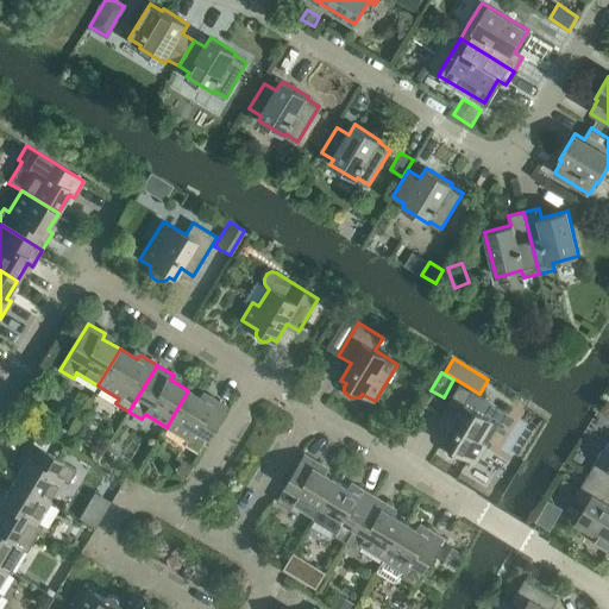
[(460,384),(437,424),(450,431),(443,443),(447,445),(447,447),(447,451),(449,454),(452,457),(457,457),(460,456),(462,453),(477,463),(507,413),(460,384)]
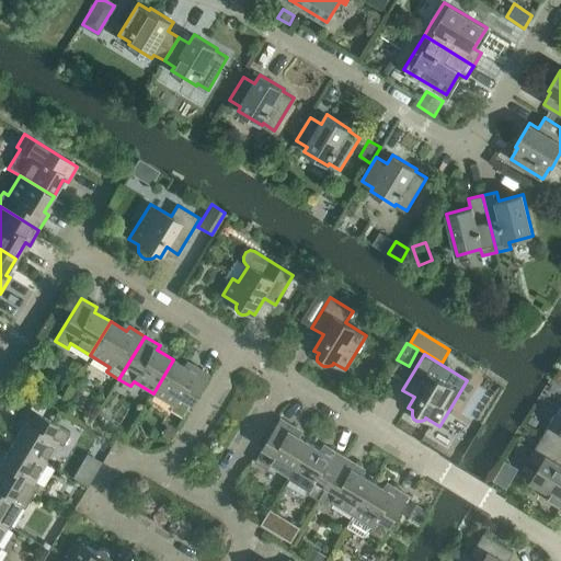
[(172,405),(170,410),(182,418),(208,375),(192,365),(190,369),(173,359),(153,393),(172,405)]
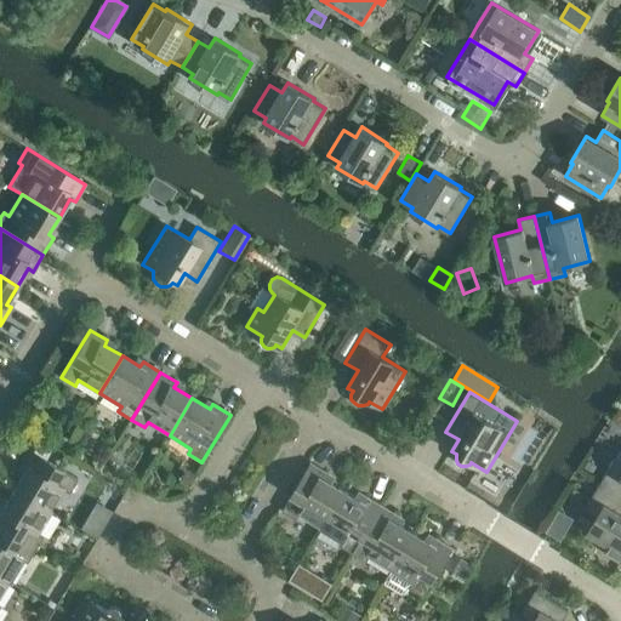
[(620,450),(600,485),(620,496),(620,450)]
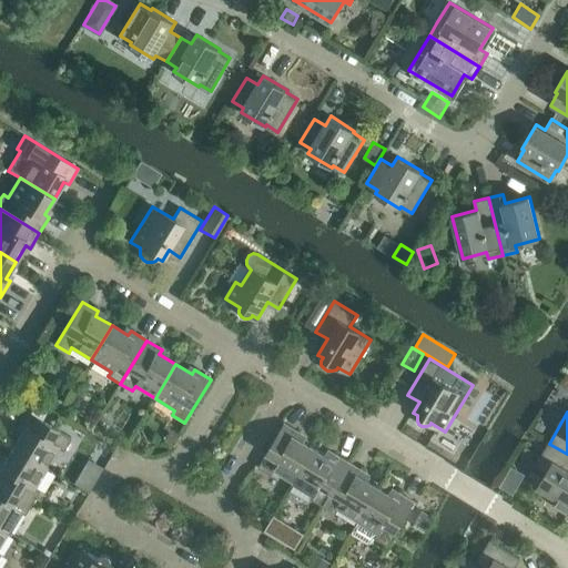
[(71,438),(28,413),(18,428),(22,432),(12,447),(47,468),(59,448),(63,452),(71,438)]
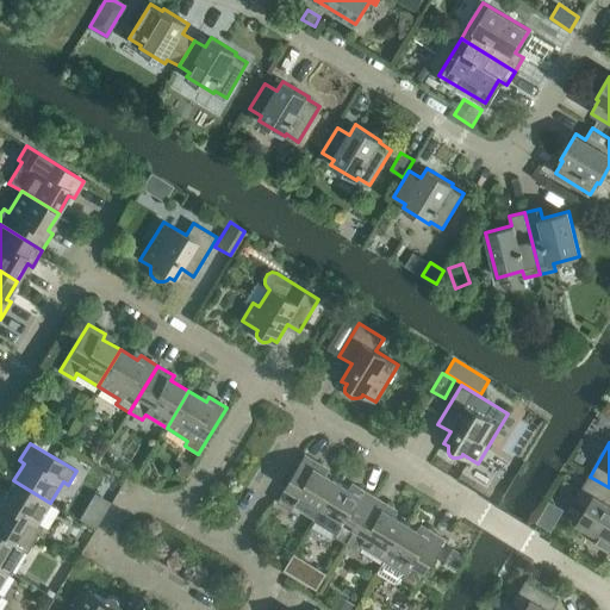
[(321,471),(324,466),(306,455),(278,502),(292,510),(294,505),(316,518),(338,481),(321,471)]
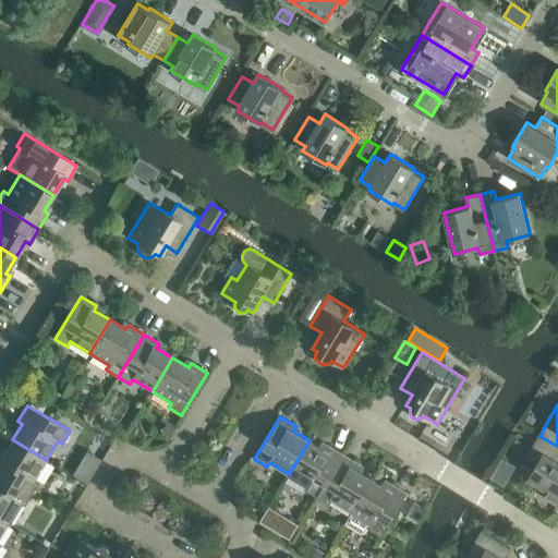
[(167,422),(160,433),(170,439),(177,428),(167,422)]
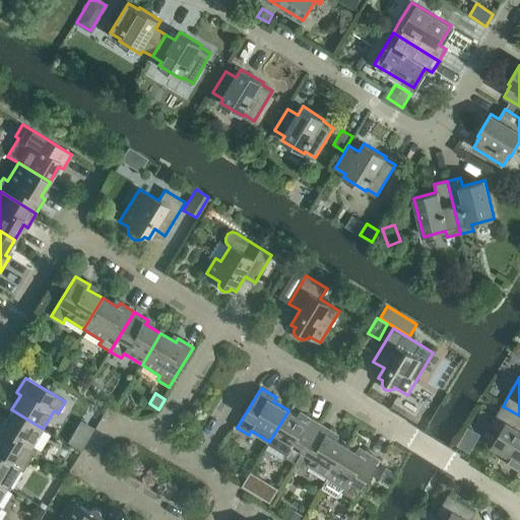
[(519,415),(503,406),(491,427),(501,433),(493,447),(509,457),(506,462),(519,470),(519,415)]
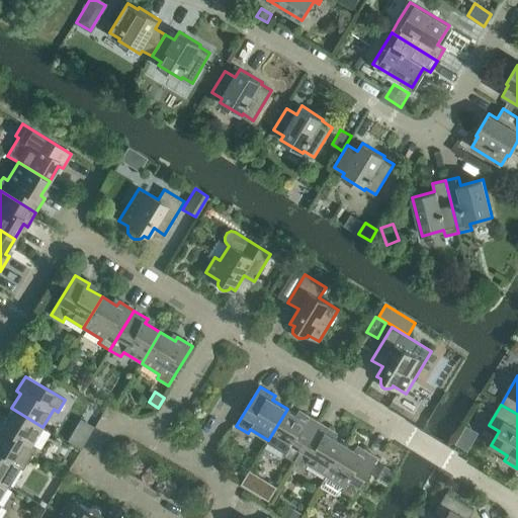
[(2,423),(0,421),(0,440),(29,458),(35,447),(31,445),(42,427),(11,408),(2,423)]
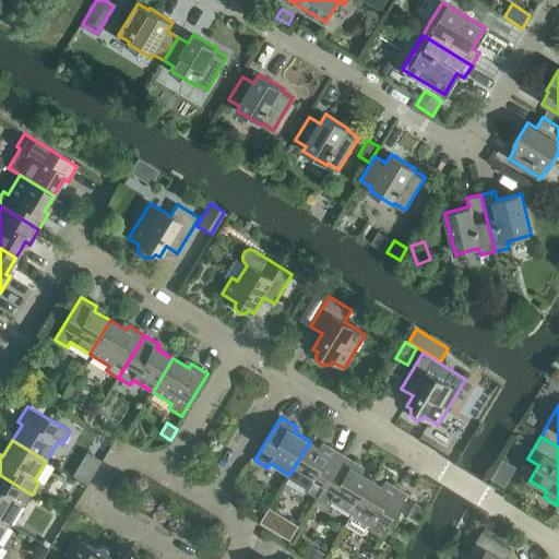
[(329,447),(326,451),(310,441),(289,475),(309,487),(306,491),(318,499),(344,456),(329,447)]
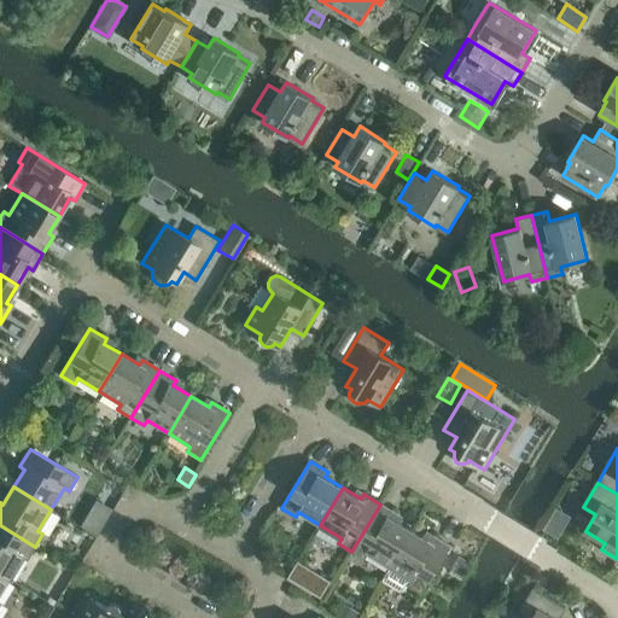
[(395,519),(397,514),(380,505),(351,552),(365,559),(368,554),(390,567),(412,530),(395,519)]
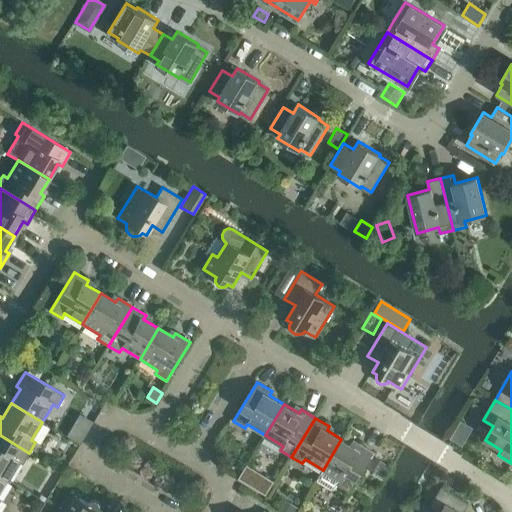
[(462,445),(465,441),(453,434),(451,439),(462,445)]
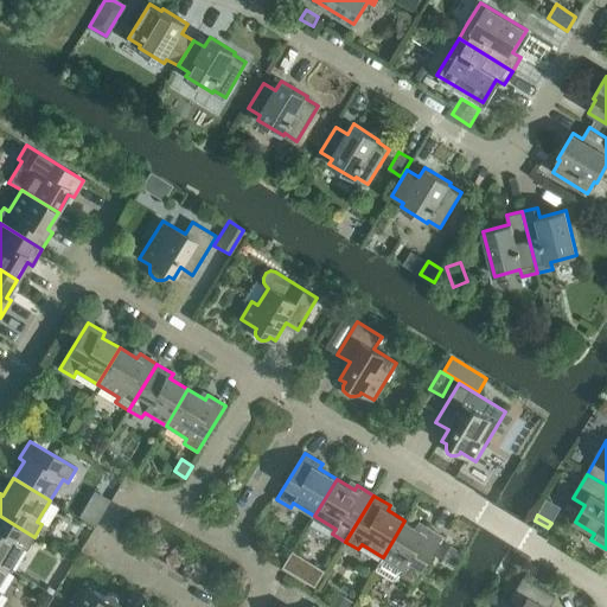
[(0,563),(8,568),(21,548),(26,550),(34,537),(0,516),(0,563)]
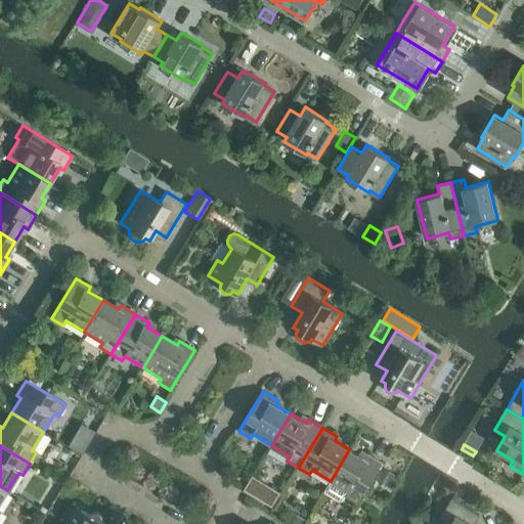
[(357,504),(382,464),(366,454),(364,459),(349,449),(331,481),(324,490),(339,499),(344,498),(346,496),(357,504)]
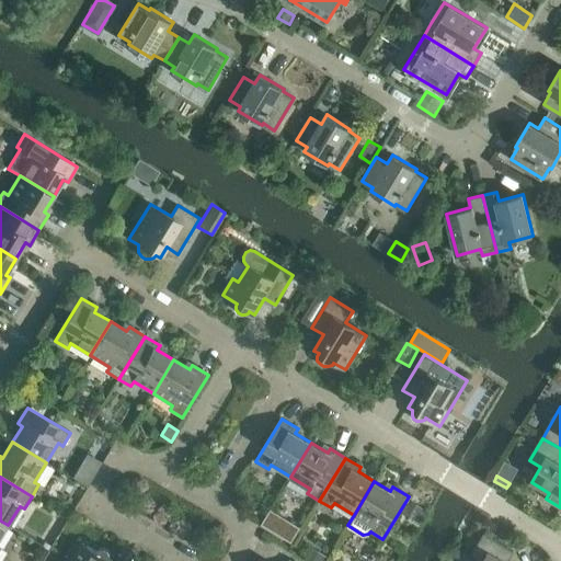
[(416,504),(408,518),(420,526),(428,512),(416,504)]
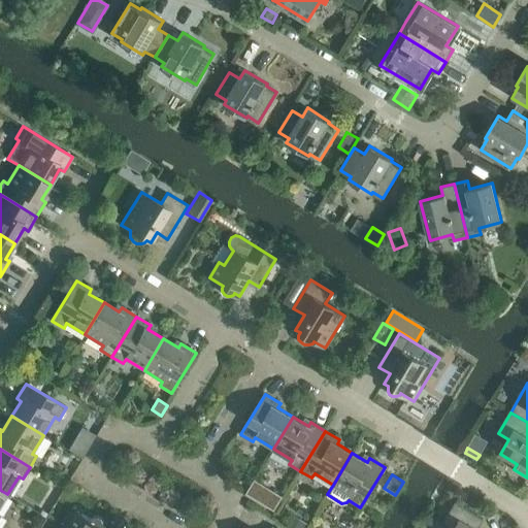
[(272,490),(264,504),(274,510),(283,497),(272,490)]
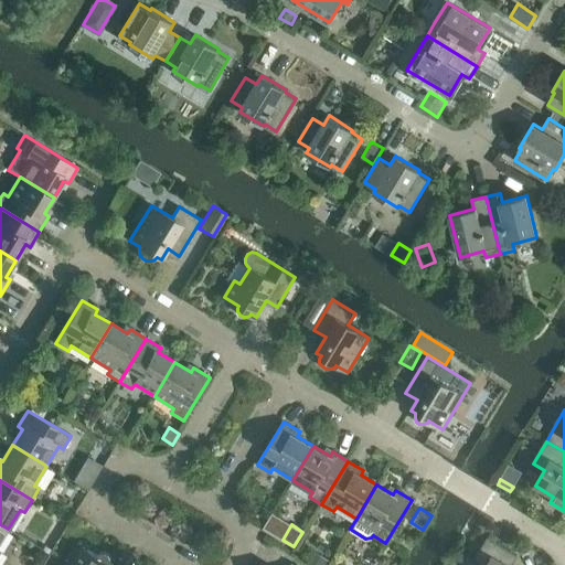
[(507,564),(505,564),(512,553),(488,537),(475,560),(482,564),(507,564)]
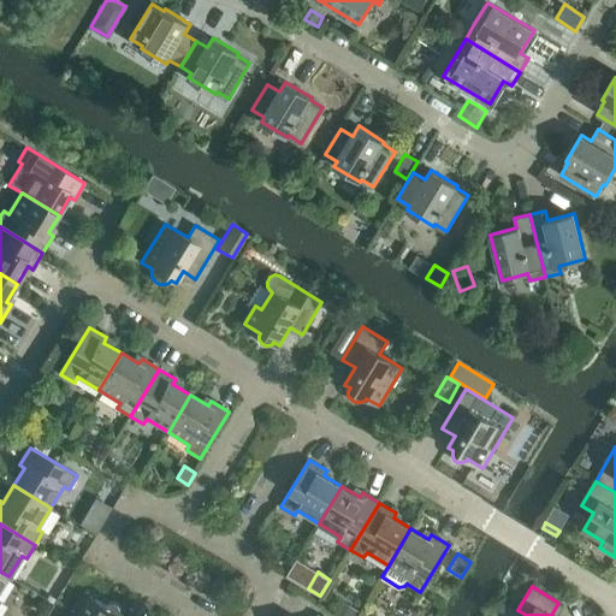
[(81,594),(72,609),(80,615),(89,599),(81,594)]
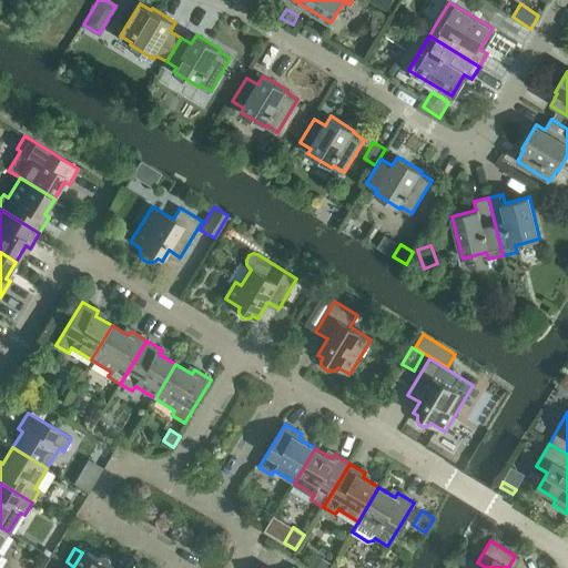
[(113,567),(111,566),(112,565),(112,560),(110,557),(107,556),(103,556),(100,557),(99,559),(83,550),(82,553),(73,567),(75,567),(113,567)]
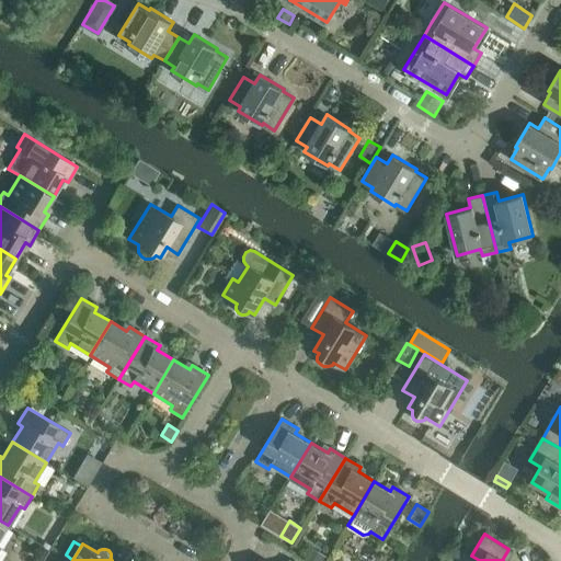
[(323,560),(328,556),(316,548),(310,556),(318,560),(323,560)]
